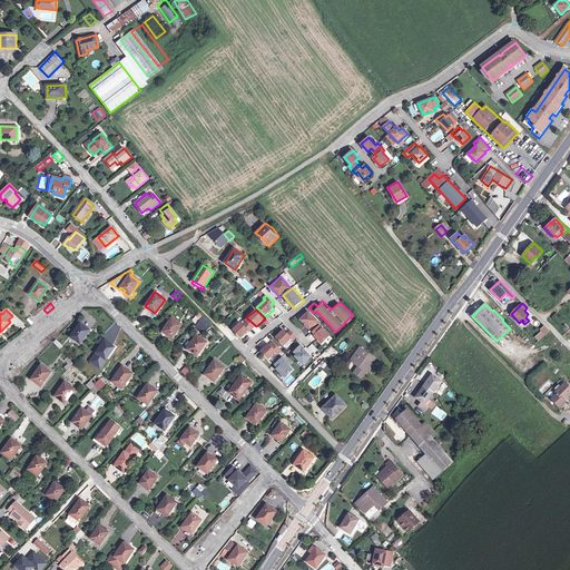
[(308,312),(300,321),(322,345),(332,336),(308,312)]
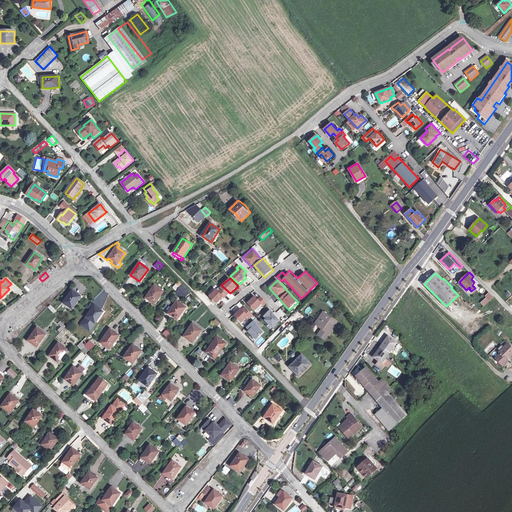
[(164,291),(155,285),(146,298),(155,304),(164,291)]
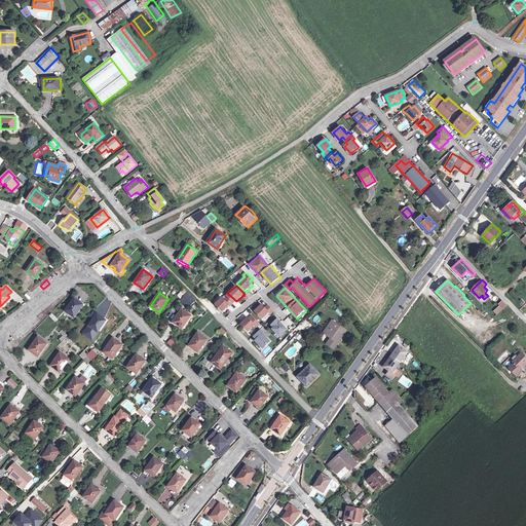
[(221,298),(214,304),(223,312),(236,301),(227,293),(221,298)]
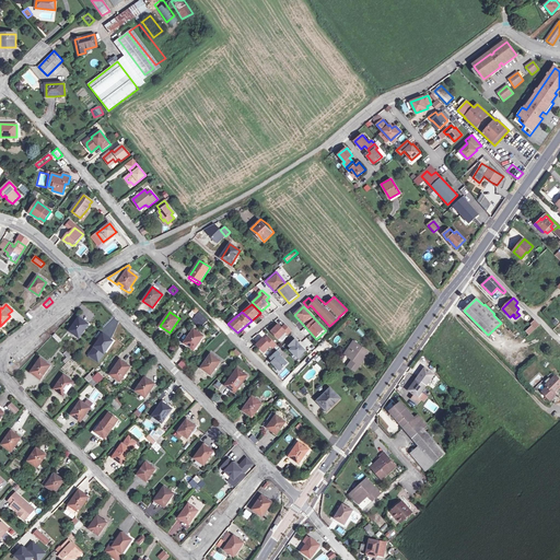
[(85,328),(89,324),(79,317),(69,331),(79,338),(85,328)]
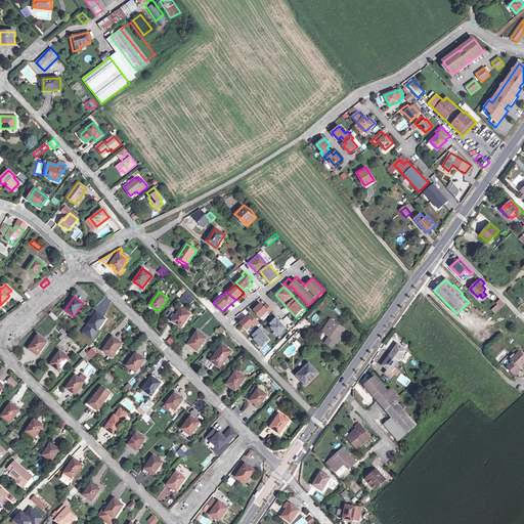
[(498,299),(496,297),(491,301),(496,307),(501,303),(498,299)]
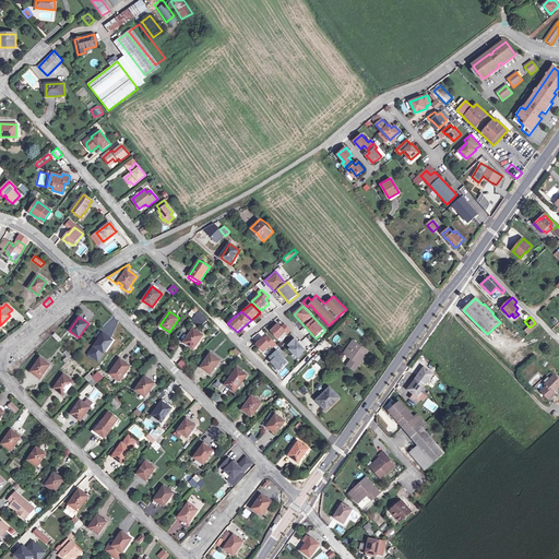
[(277,323),(270,331),(277,340),(286,333),(288,335),(292,331),(284,324),(283,325),(277,323)]
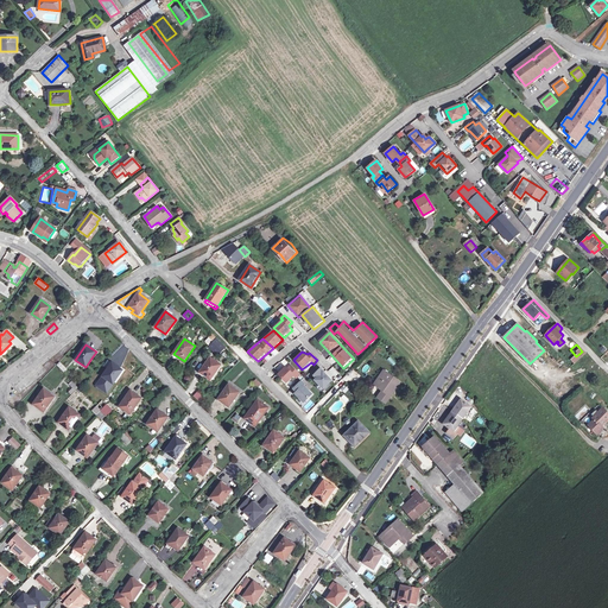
[(200,373),(210,380),(221,365),(210,358),(200,373)]
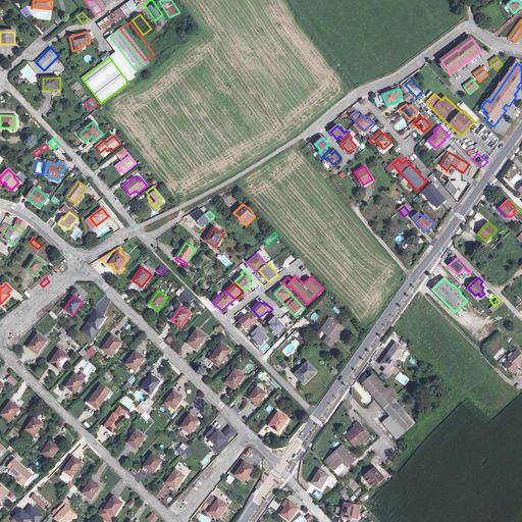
[(105,316),(96,311),(83,331),(92,336),(105,316)]
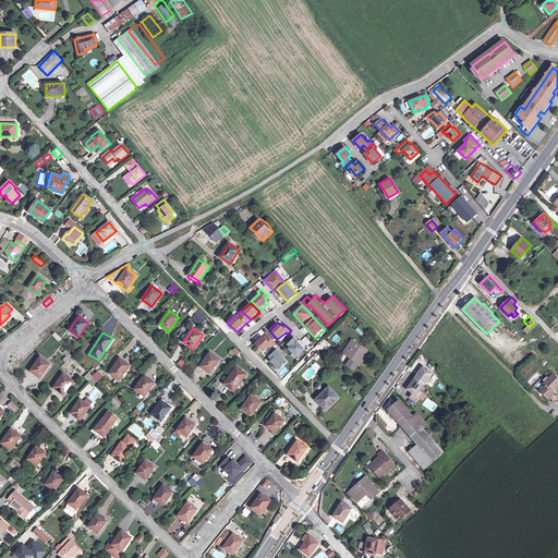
[(263,336),(254,344),(264,352),(269,347),(273,349),(277,344),(266,335),(265,338),(263,336)]
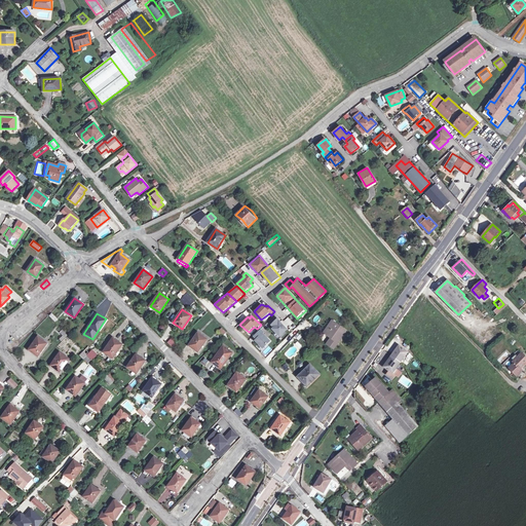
[(288,316),(284,321),(293,329),(296,325),(288,316)]
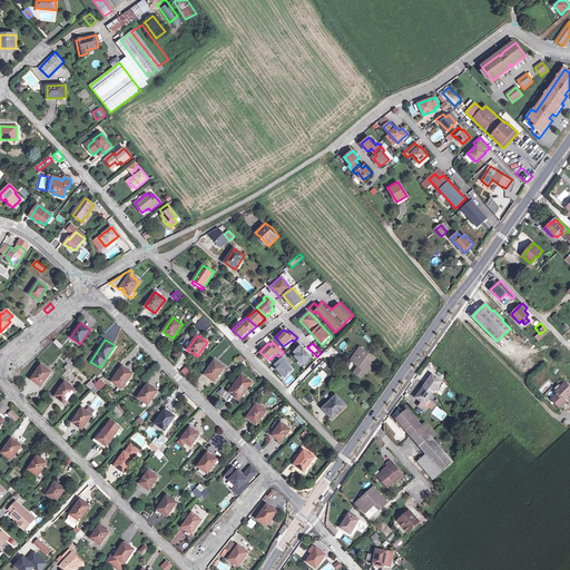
[(313,356),(300,345),(292,355),(304,365),(313,356)]
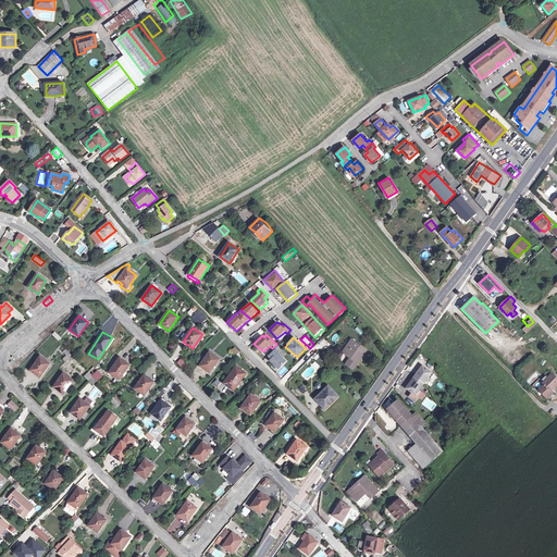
[(351,341),(345,349),(349,353),(347,355),(351,359),(348,364),(354,369),(367,350),(351,341)]
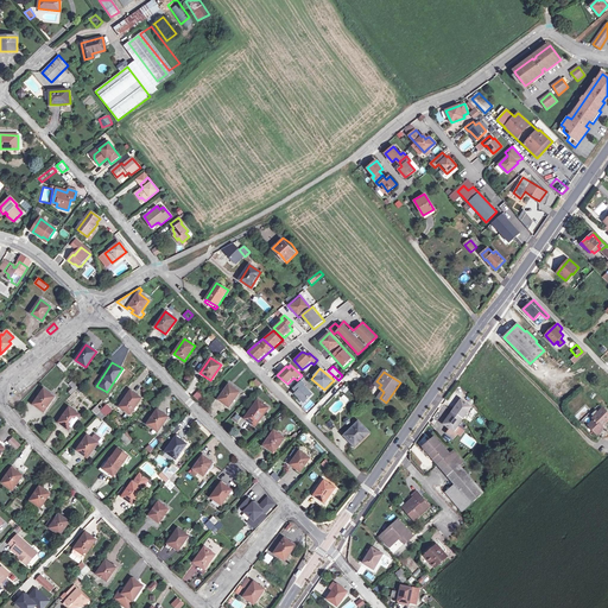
[(315,396),(302,381),(291,392),(302,406),(315,396)]
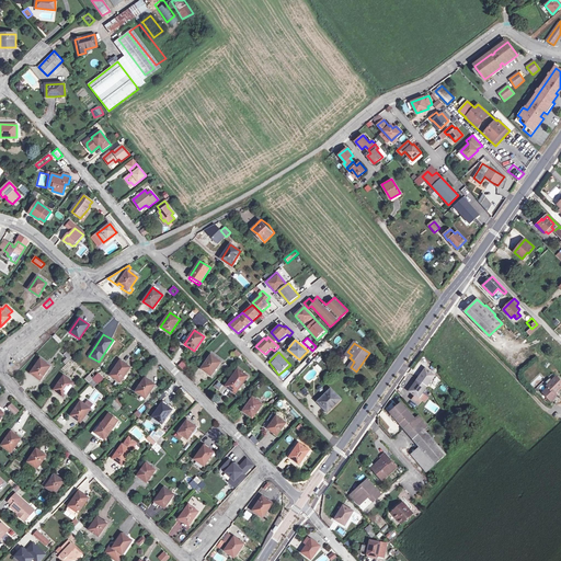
[(221,362),(212,355),(202,368),(212,376),(221,362)]
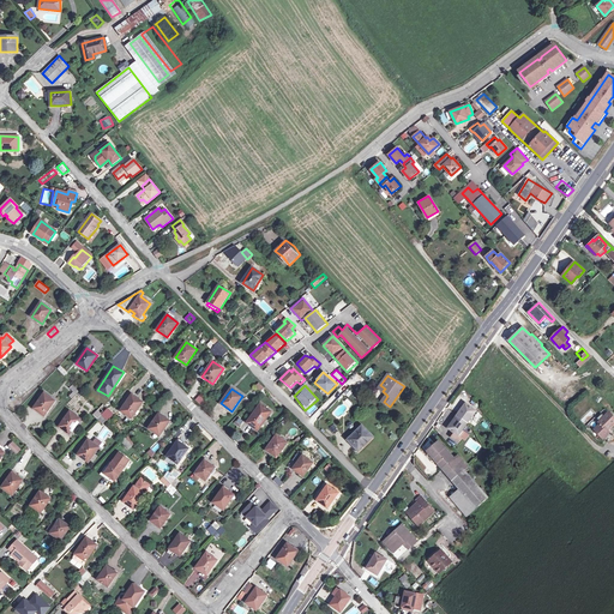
[(55,401),(44,393),(34,408),(44,416),(55,401)]
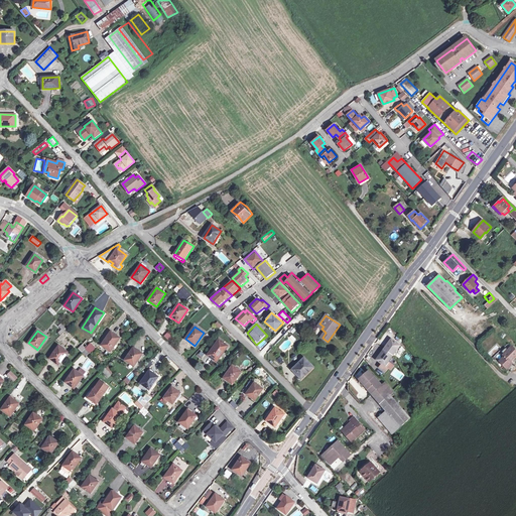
[(116,344),(119,340),(120,338),(111,332),(102,346),(111,352),(116,344)]
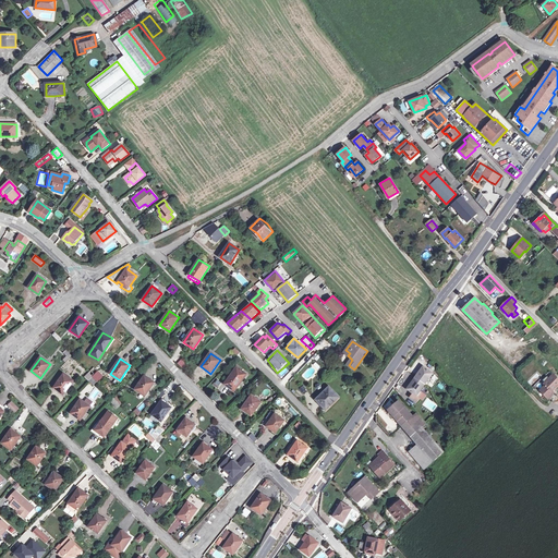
[(183,368),(187,364),(182,359),(178,363),(183,368)]
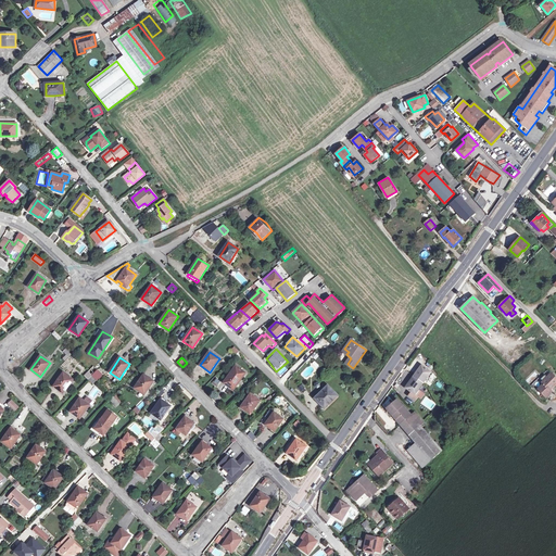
[(316,370),(320,366),(314,359),(310,365),(316,370)]
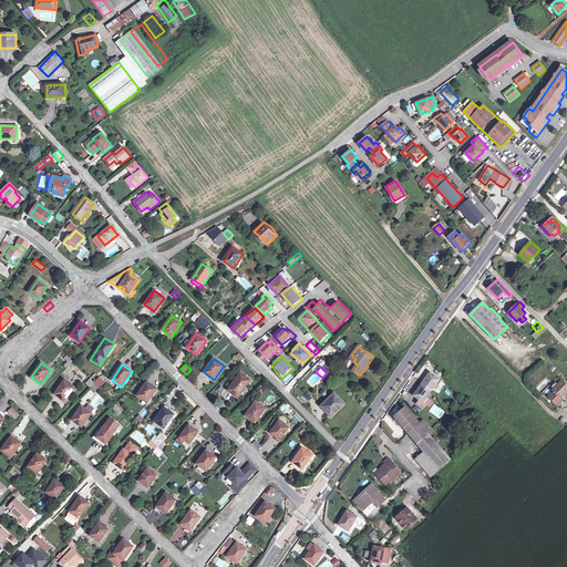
[(90,379),(94,383),(100,378),(95,373),(90,379)]
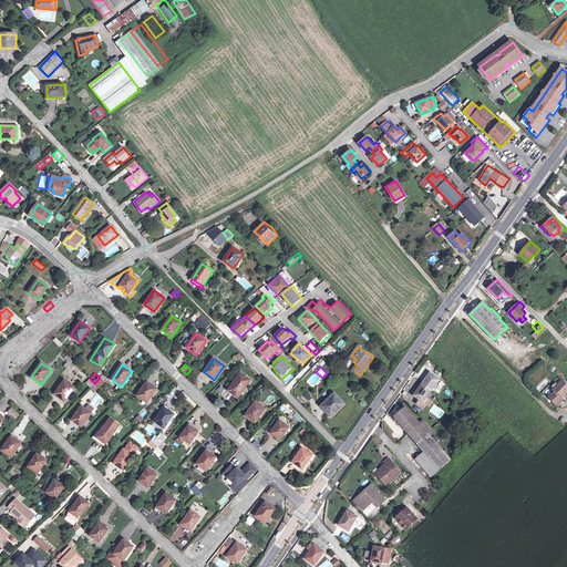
[(228,391),(238,398),(250,380),(240,373),(228,391)]
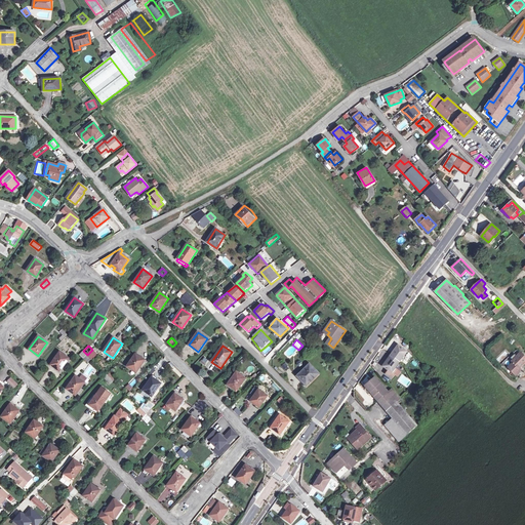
[(395,353),(393,352),(391,356),(399,362),(404,356),(407,352),(407,351),(400,346),(395,353)]
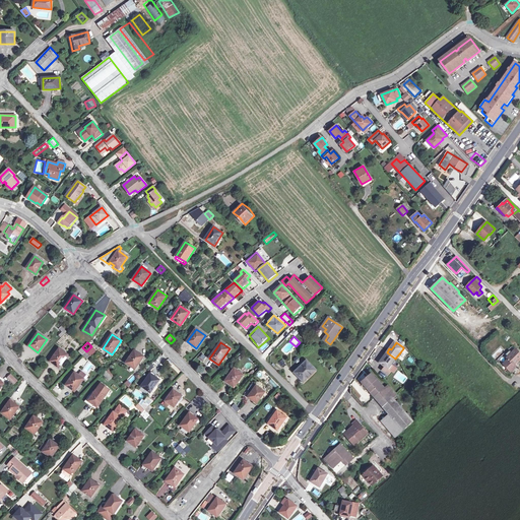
[(91,346),(86,351),(90,355),(91,355),(96,351),(91,346)]
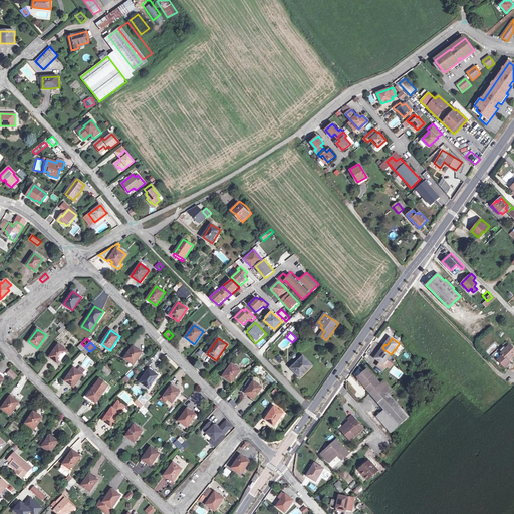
[(67,350),(58,344),(50,357),(58,363),(67,350)]
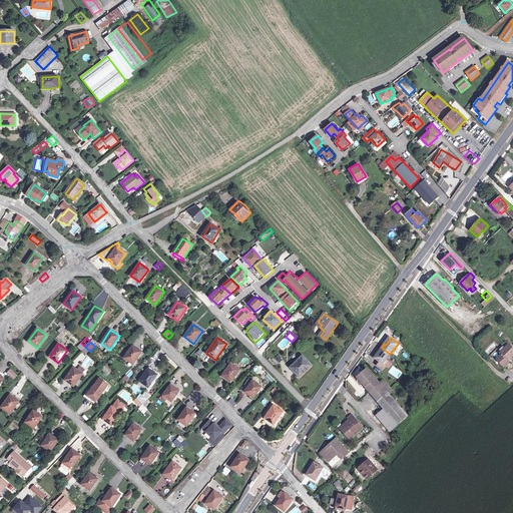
[(504,366),(509,362),(508,360),(512,355),(512,349),(509,345),(500,353),(502,355),(497,359),(504,366)]
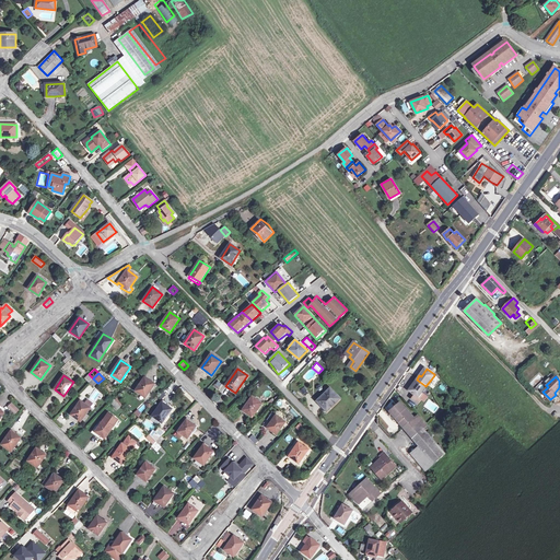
[(136,391),(146,398),(155,384),(146,377),(136,391)]
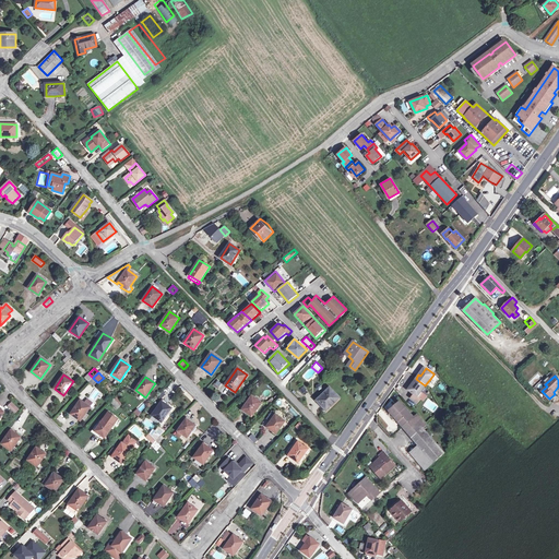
[(420,392),(425,385),(416,379),(413,382),(415,383),(409,391),(414,394),(411,399),(417,403),(420,399),(417,396),(420,392)]
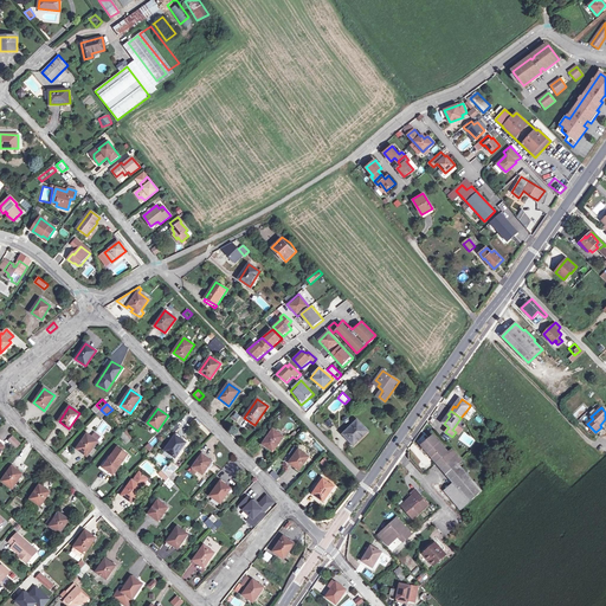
[(358,420),(343,434),(354,445),(368,431),(358,420)]
